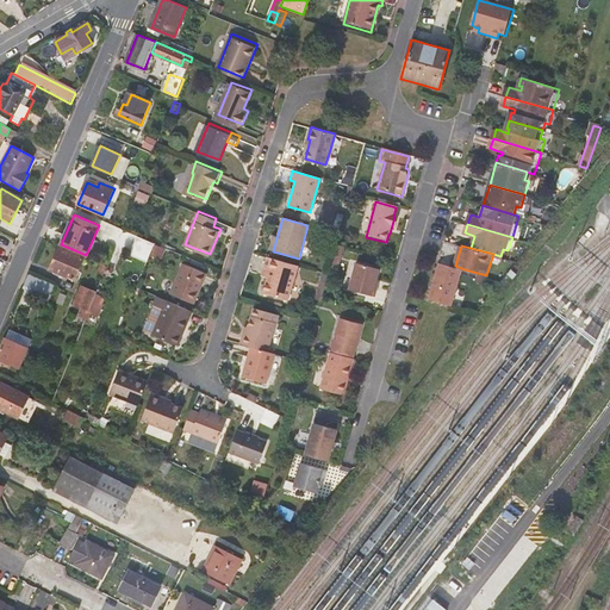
[(60,248),(51,269),(60,274),(60,277),(67,280),(68,278),(74,280),(83,259),(60,248)]
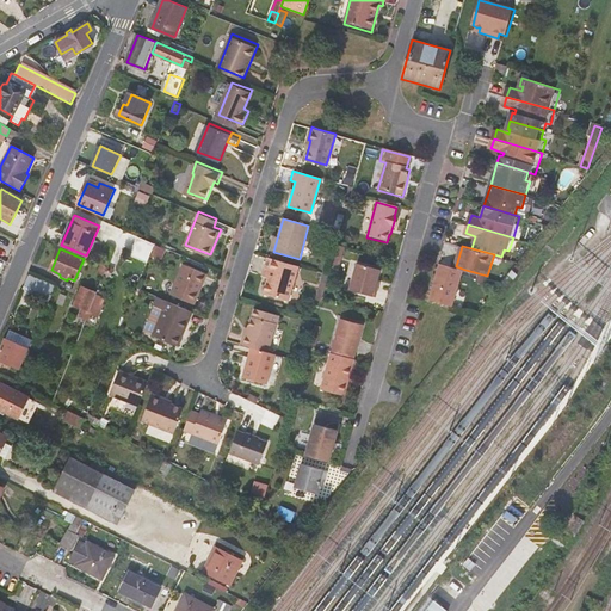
[(288,302),(297,267),(267,259),(264,269),(270,271),(267,279),(263,295),(288,302)]
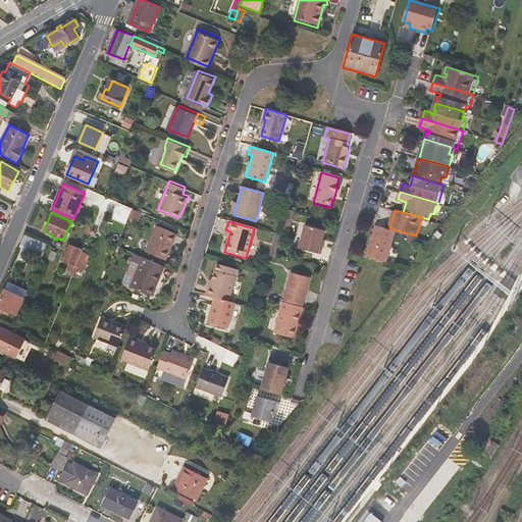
[(377,224),(370,249),(368,254),(389,260),(398,230),(389,227),(377,224)]
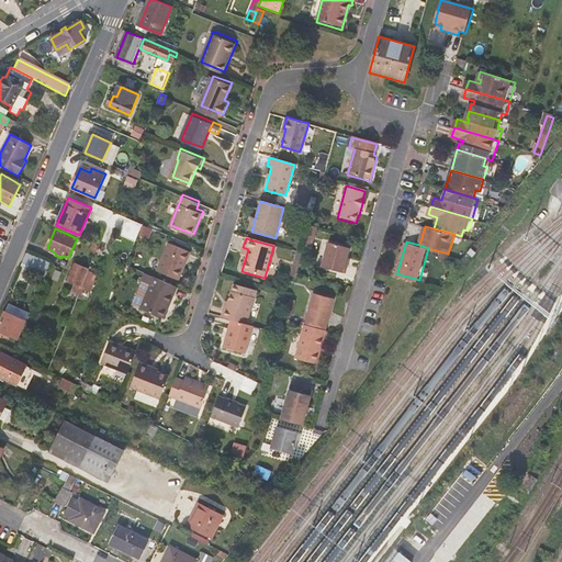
[(170,243),(159,270),(180,279),(192,250),(170,243)]
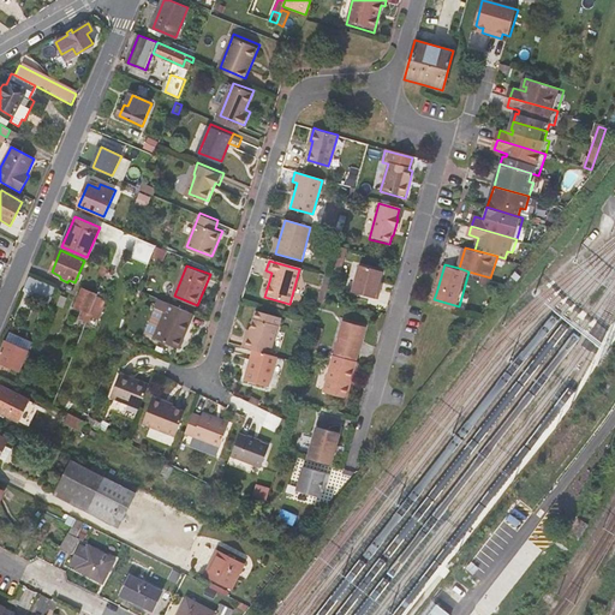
[(99,275),(105,278),(108,269),(101,267),(99,275)]
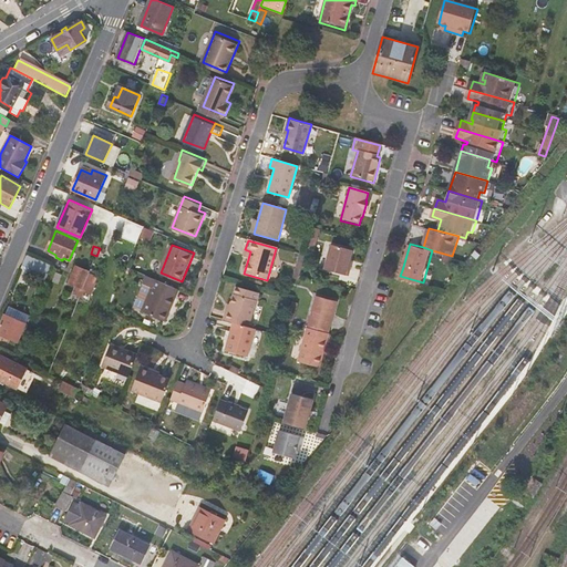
[(351,251),(330,246),(323,270),(348,277),(351,263),(349,261),(351,251)]
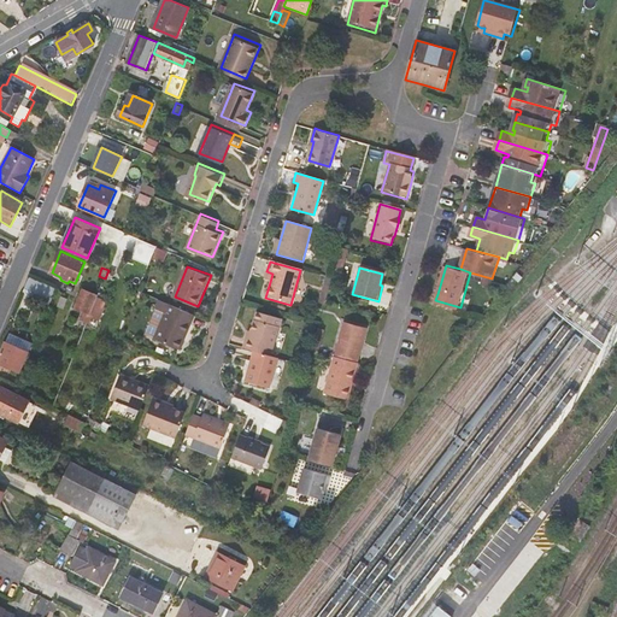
[(50,293),(34,287),(27,285),(23,293),(30,295),(46,301),(50,293)]
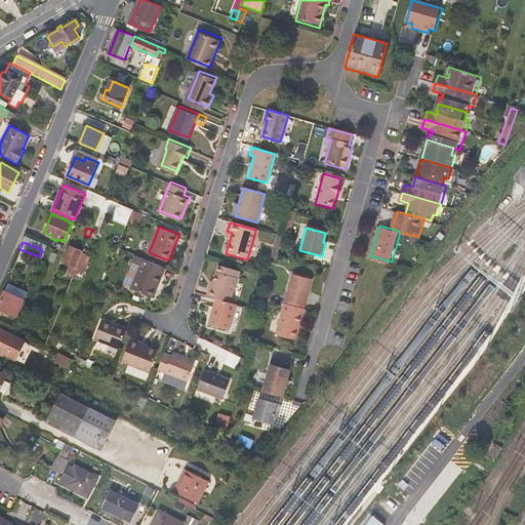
[(69,275),(74,277),(83,253),(71,248),(65,263),(72,267),(69,275)]
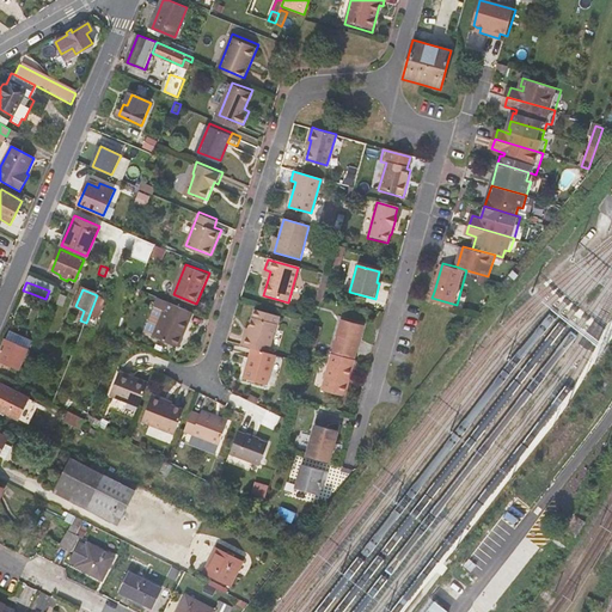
[(316,308),(320,310),(326,291),(322,289),(316,308)]
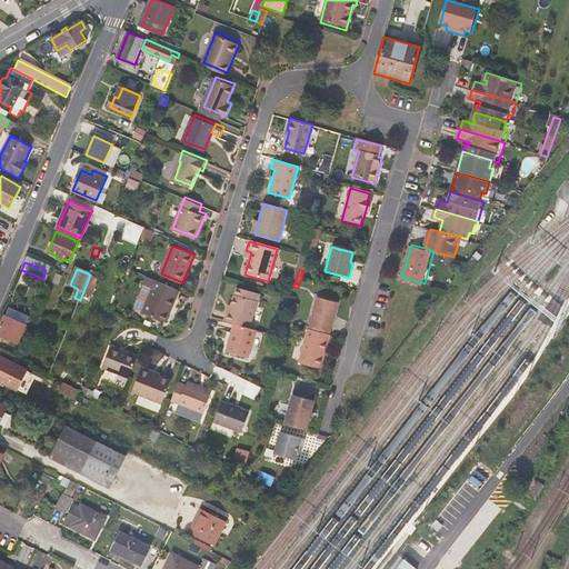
[(168,321),(180,289),(153,278),(148,276),(136,309),(146,312),(168,321)]
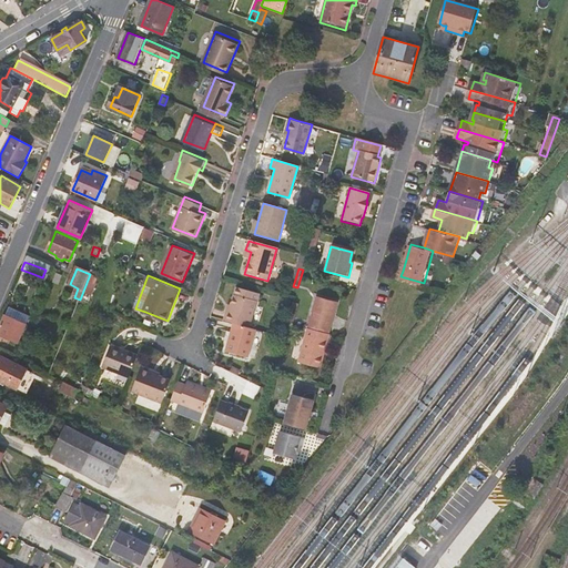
[(227,313),(225,323),(233,325),(250,330),(259,295),(236,290),(234,297),(230,313),(227,313)]
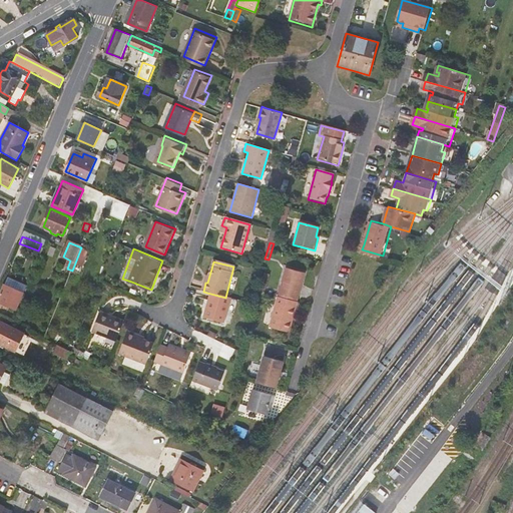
[(305,276),(288,271),(281,299),(298,303),(305,276)]
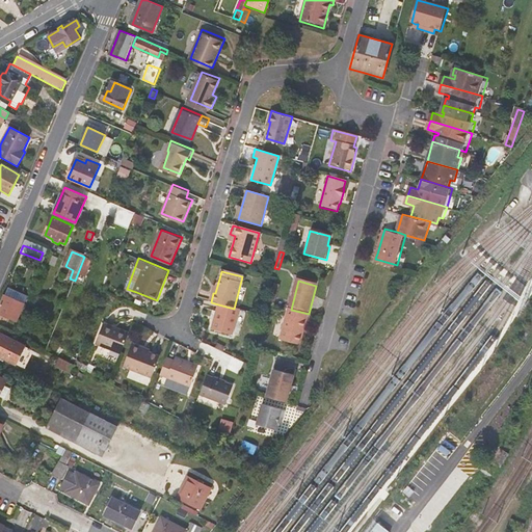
[(7,287),(4,296),(0,306),(0,317),(2,315),(16,321),(23,304),(27,295),(7,287)]
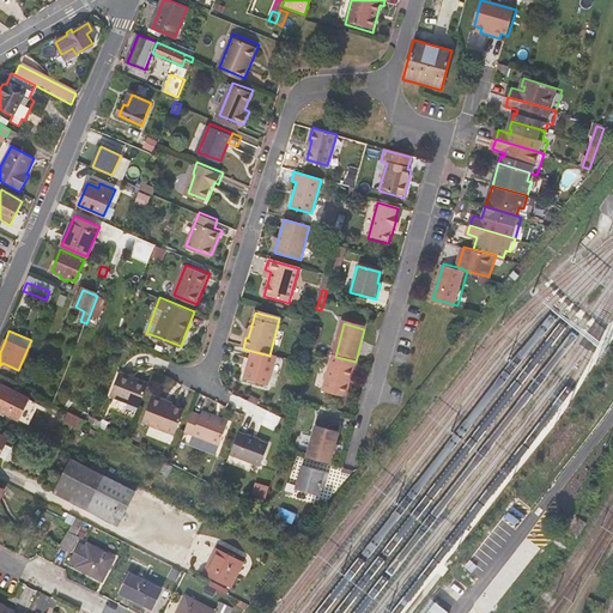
[(268,388),(277,357),(269,356),(252,351),(243,382),(268,388)]
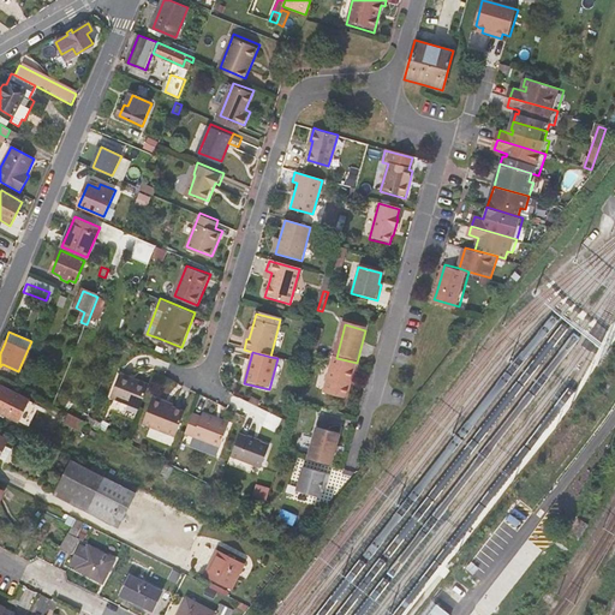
[(336,358),(334,357),(324,394),(347,400),(358,364),(357,363),(336,358)]
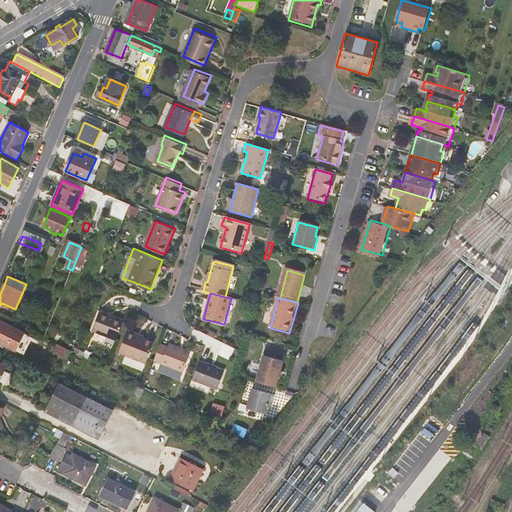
[(94,332),(119,341),(127,322),(102,312),(94,332)]
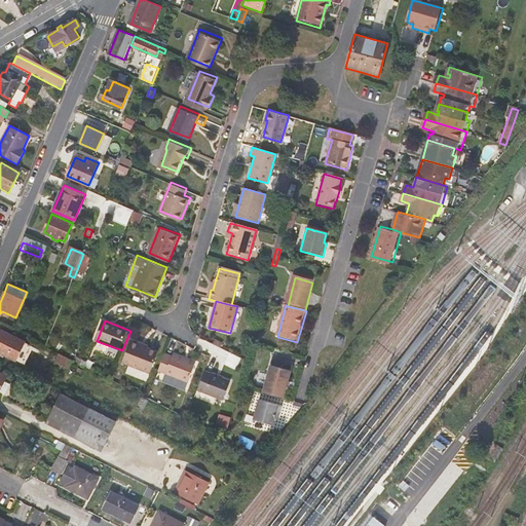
[(2,331),(0,334),(0,350),(15,359),(24,343),(2,331)]
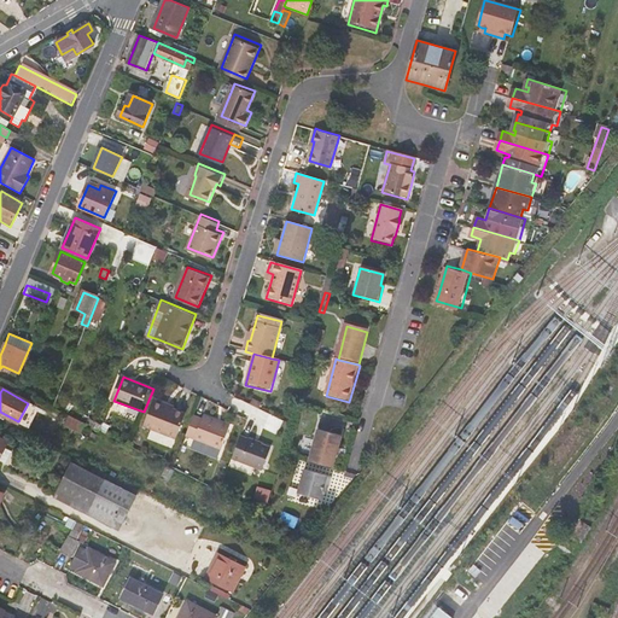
[(190,414),(170,406),(170,403),(158,398),(149,426),(180,438),(190,414)]
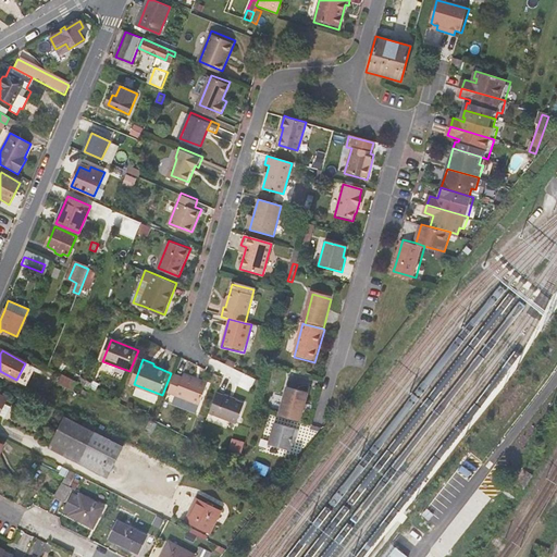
[(184,382),(176,379),(169,397),(201,409),(209,390),(185,380),(184,382)]
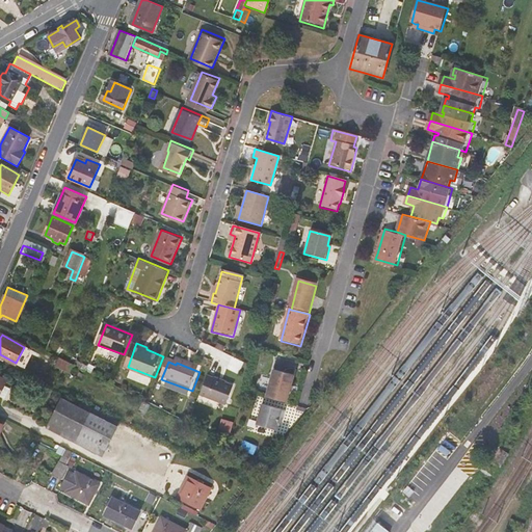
[(286,404),(294,376),(273,371),(266,398),(286,404)]
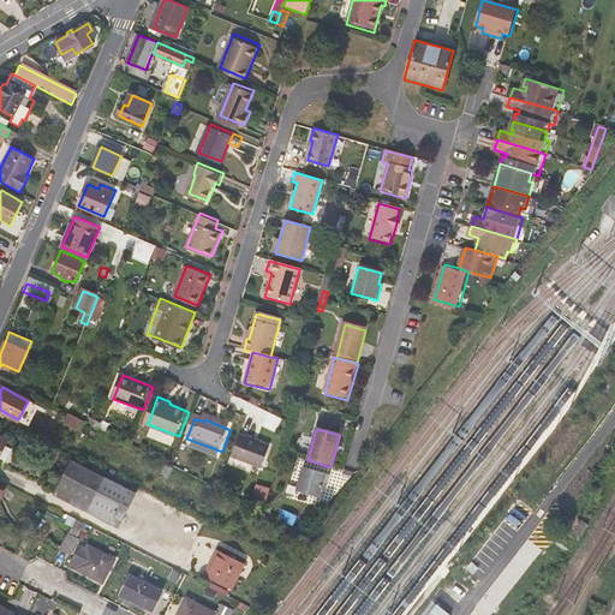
[(272,449),(242,437),(232,460),(262,471),(272,449)]
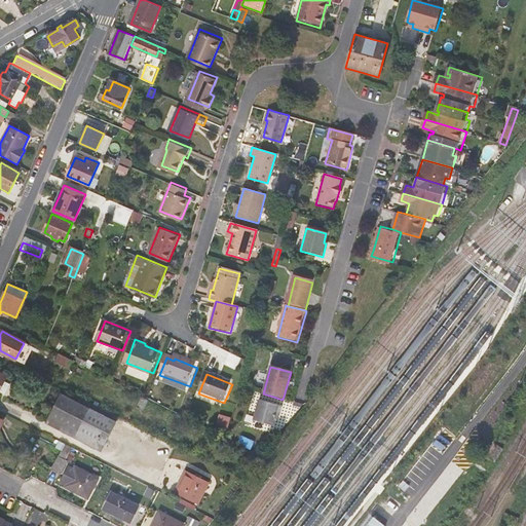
[(97,444),(104,447),(115,425),(60,397),(48,419),(62,425),(59,431),(94,449),(97,444)]
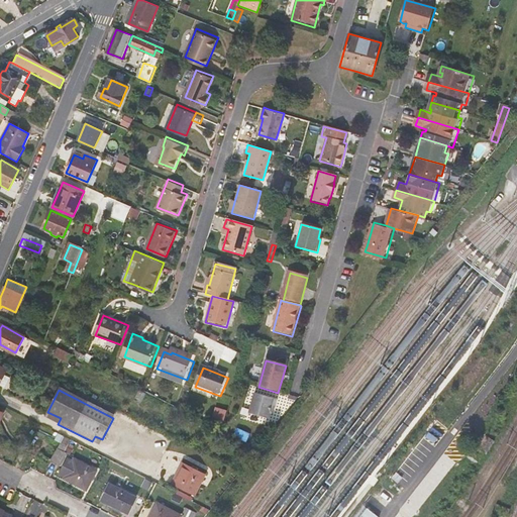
[(277,400),(255,394),(249,414),(268,419),(270,412),(272,407),(275,408),(277,400)]
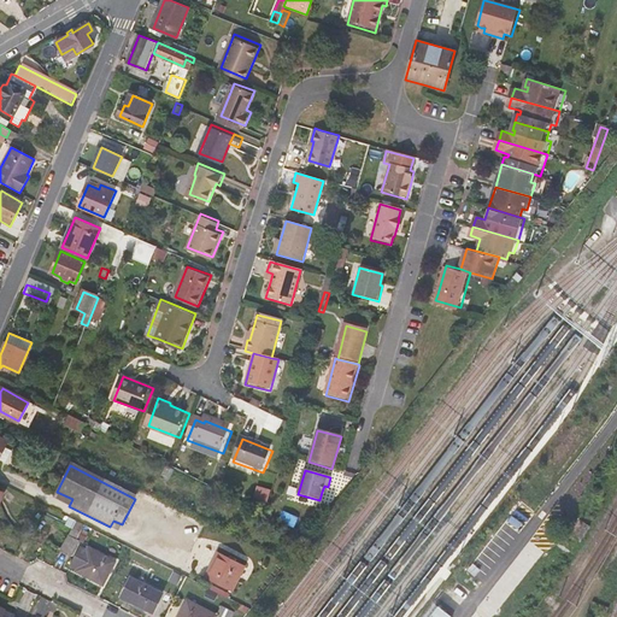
[(256,488),(253,501),(268,505),(270,492),(256,488)]
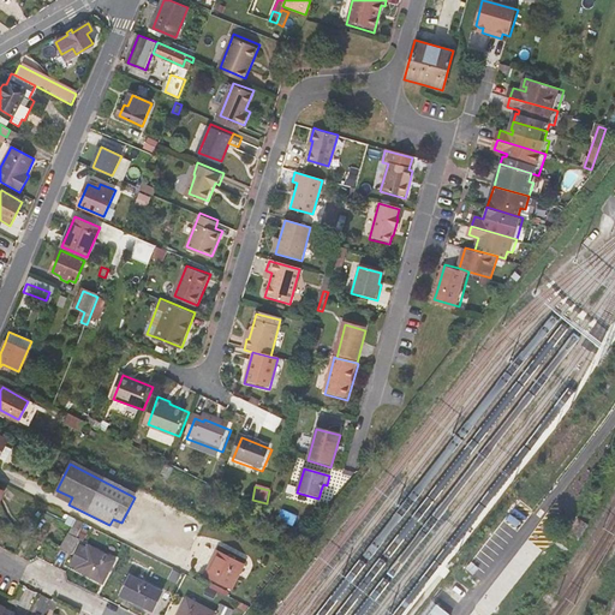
[(57,490),(53,497),(69,505),(72,497),(57,490)]
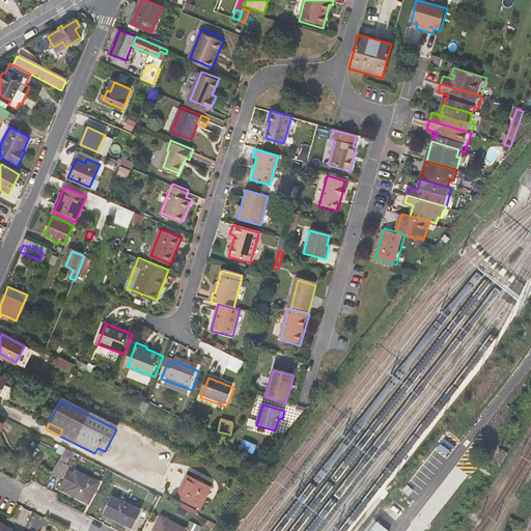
[(102,457),(105,451),(98,448),(94,453),(102,457)]
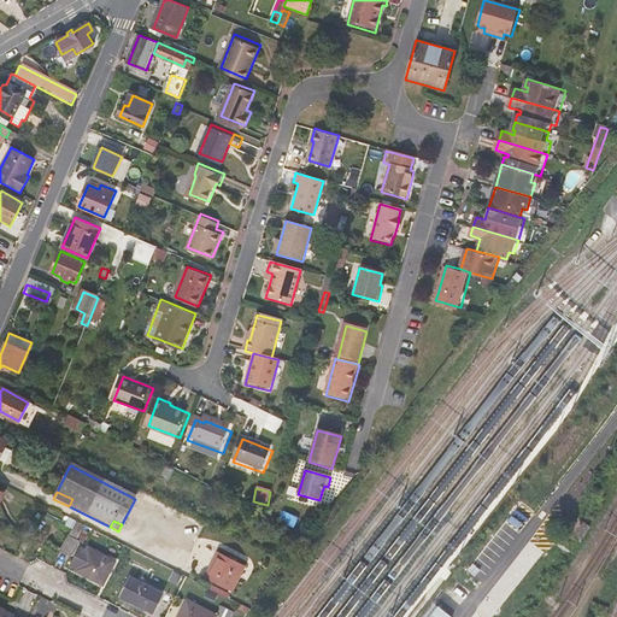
[(86,527),(76,522),(70,534),(62,548),(72,554),(78,542),(86,527)]
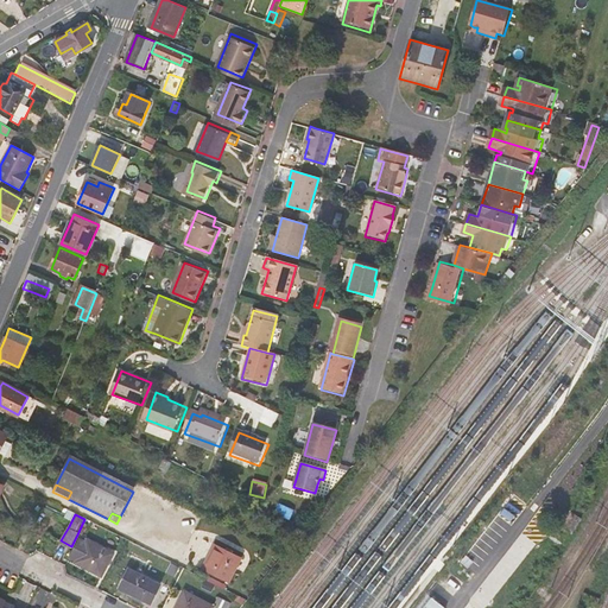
[(82,542),(73,559),(80,563),(78,565),(103,578),(115,556),(90,543),(89,545),(82,542)]
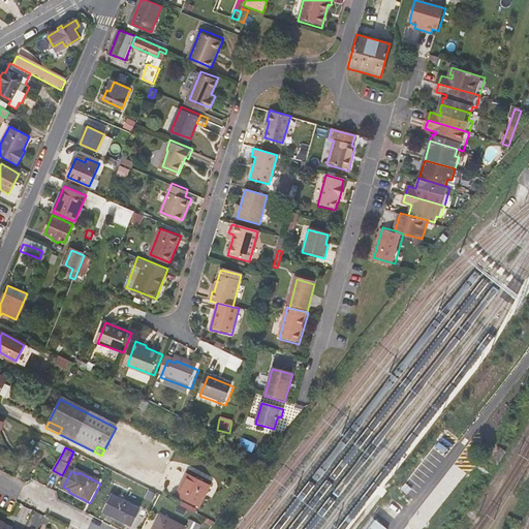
[(188,474),(177,496),(200,508),(212,487),(188,474)]
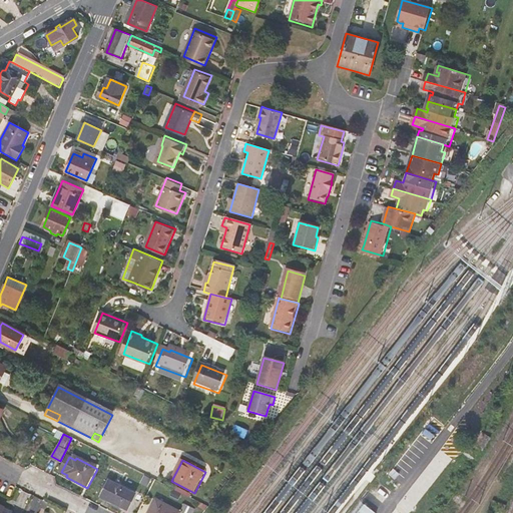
[(113,483),(103,500),(129,512),(130,512),(139,497),(113,483)]
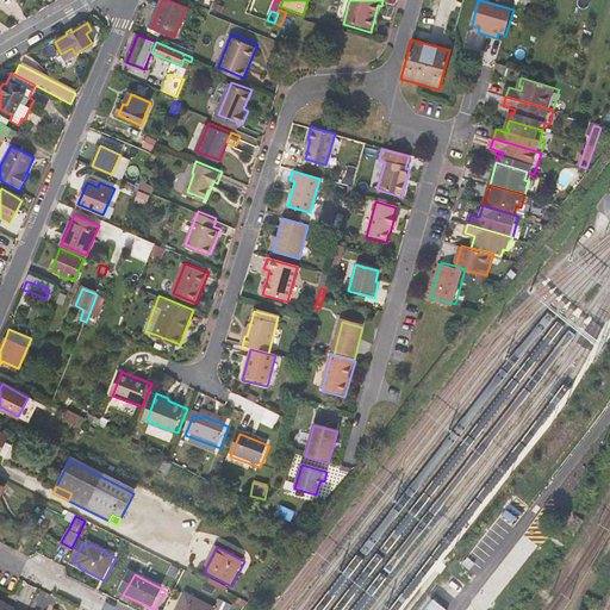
[(230,609),(231,609),(221,603),(216,609),(187,596),(179,609),(230,609)]
